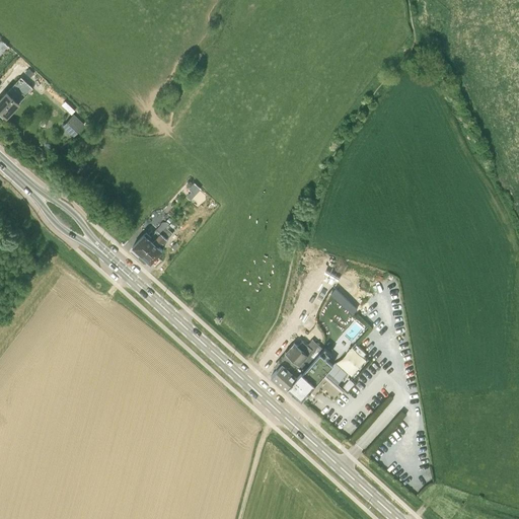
[(0,109),(7,117),(14,108),(32,87),(20,77),(0,99),(0,109)]
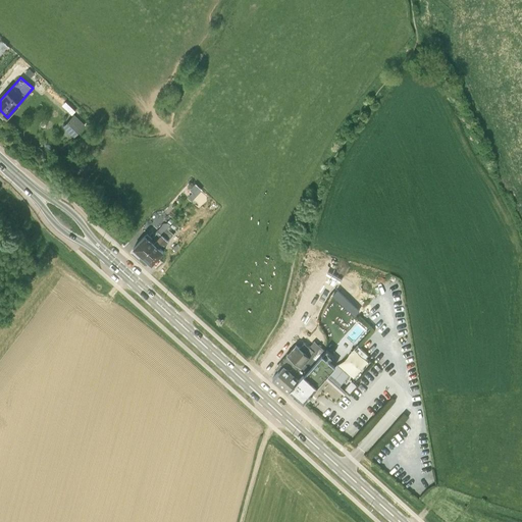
[(64,126),(74,137),(83,126),(71,117),(64,126)]
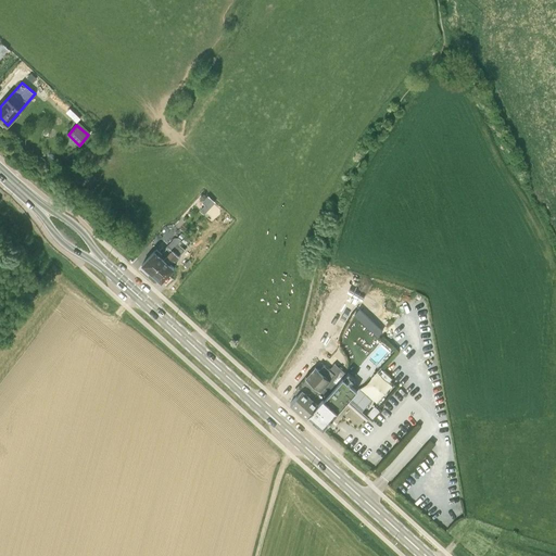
[(202,202),(205,204),(200,210),(204,214),(215,202),(207,196),(202,202)]
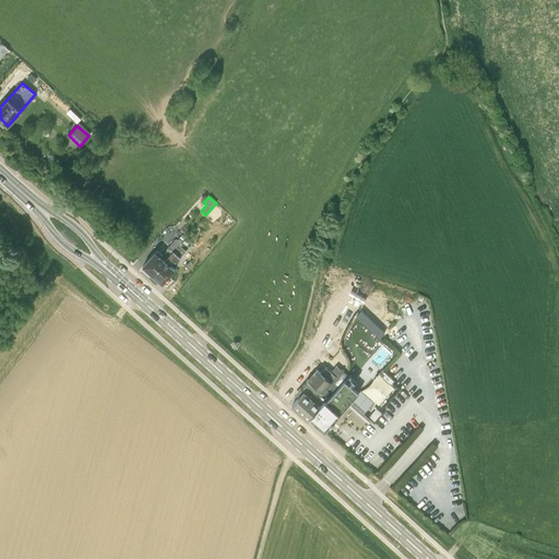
[(155,253),(150,259),(142,266),(152,275),(173,252),(179,245),(181,242),(181,241),(179,239),(178,241),(176,239),(162,254),(157,250),(155,253)]
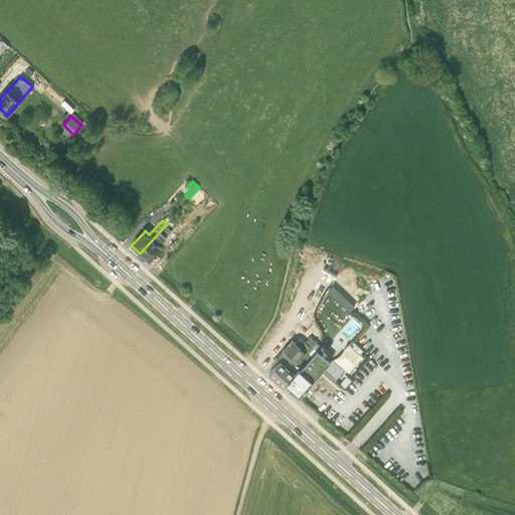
[(171,231),(167,227),(165,225),(159,232),(140,253),(149,262),(156,254),(160,248),(156,245),(161,240),(162,241),(165,237),(166,238),(171,231)]
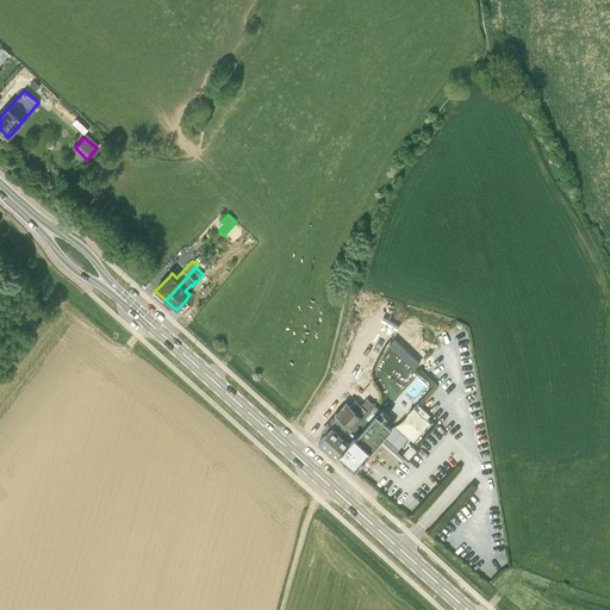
[(367,399),(361,405),(367,411),(374,416),(375,415),(380,410),(367,399)]
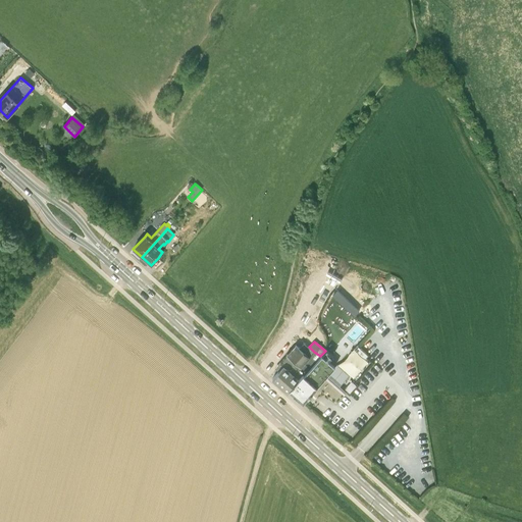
[(284,358),(279,363),(283,366),(290,371),(291,369),(295,372),(314,352),(309,347),(304,343),(299,349),(296,346),(284,358)]
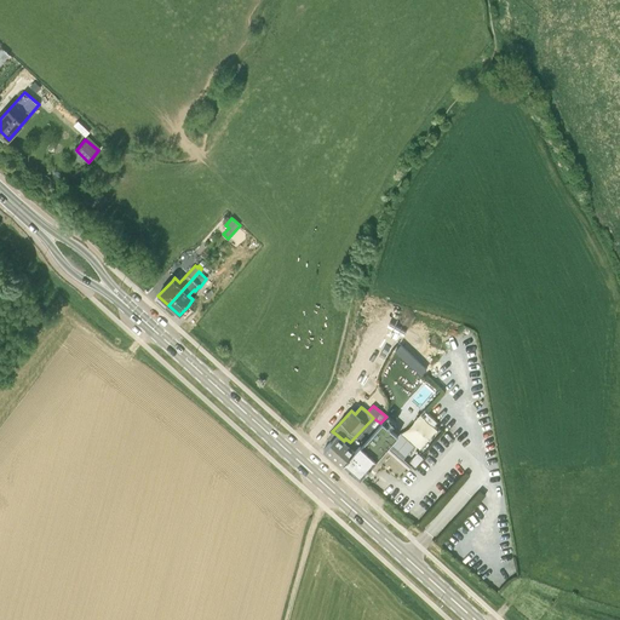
[(428,409),(418,419),(430,431),(440,423),(428,409)]
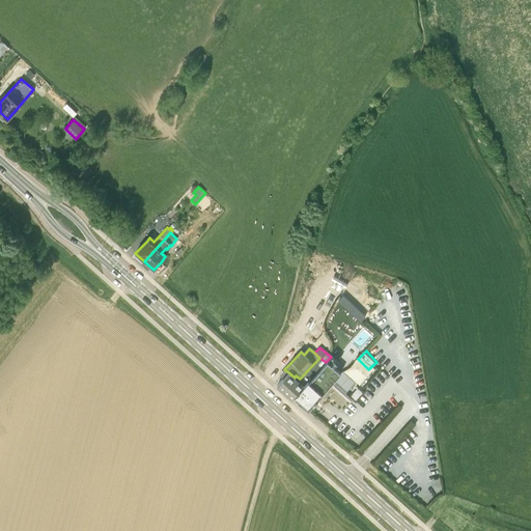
[(283,379),(277,385),(279,387),(292,398),(291,398),(292,399),(295,398),(326,362),(319,358),(300,379),(296,375),(295,378),(288,372),(283,379)]
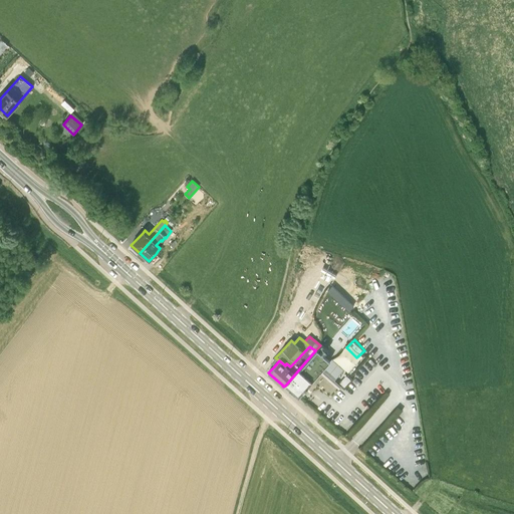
[(335,378),(343,368),(329,357),(327,359),(326,357),(321,354),(316,349),(315,350),(285,386),(298,397),(299,396),(302,393),(307,398),(317,387),(330,398),(341,386),(343,389),(350,380),(351,379),(346,374),(339,381),(335,378)]
